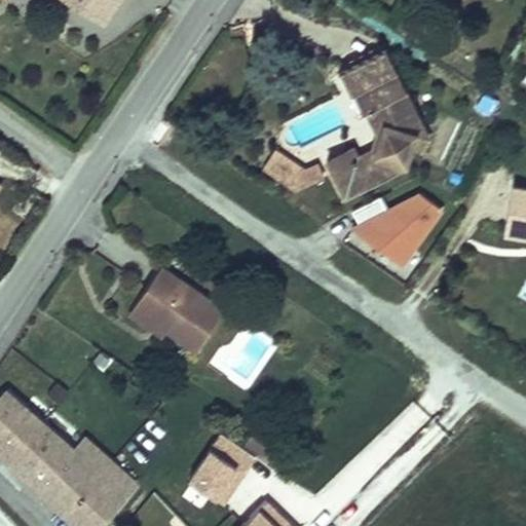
[(114,0),(73,0),(101,20),(114,0)]
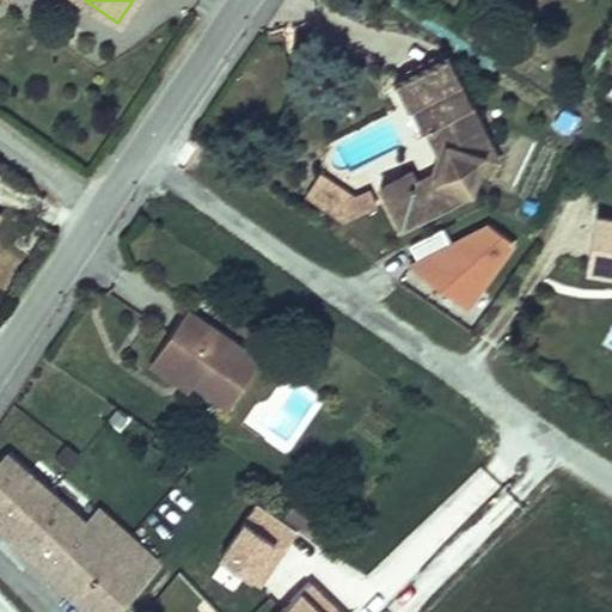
[(424,37),(372,62),(385,92),(392,90),(407,117),(412,114),(421,132),(409,154),(389,164),(384,154),(356,169),(374,209),(446,172),(466,118),(424,37)]
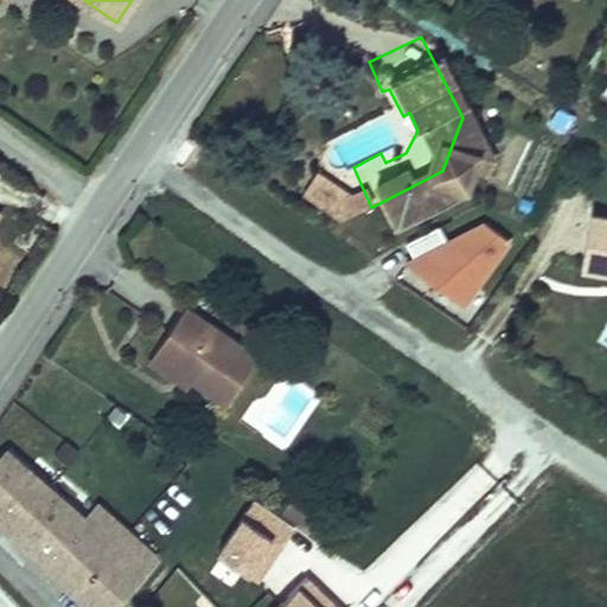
[(323,180),(292,160),(280,180),(319,204),(346,192),(338,174),(323,180)]
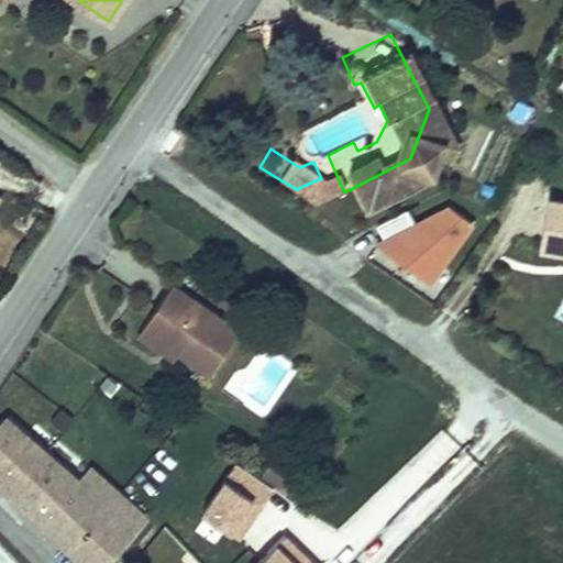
[(562,198),(545,196),(537,245),(562,250),(562,198)]
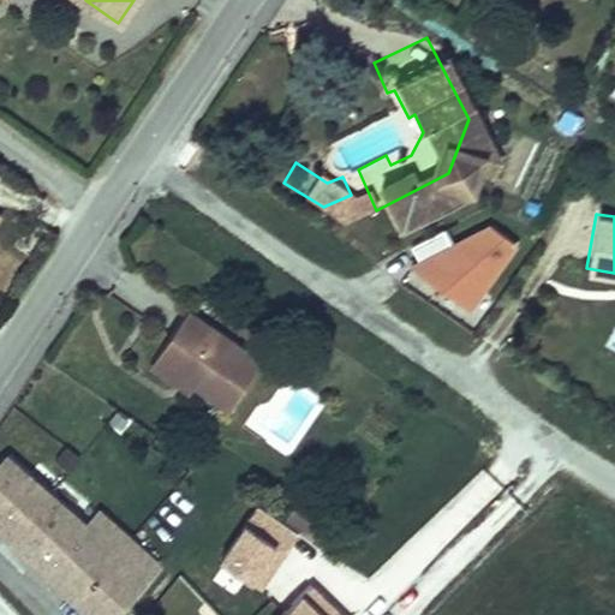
[(423,263),(416,269),(471,312),(518,246),(489,226),(451,245),(446,233),(416,246),(423,263)]
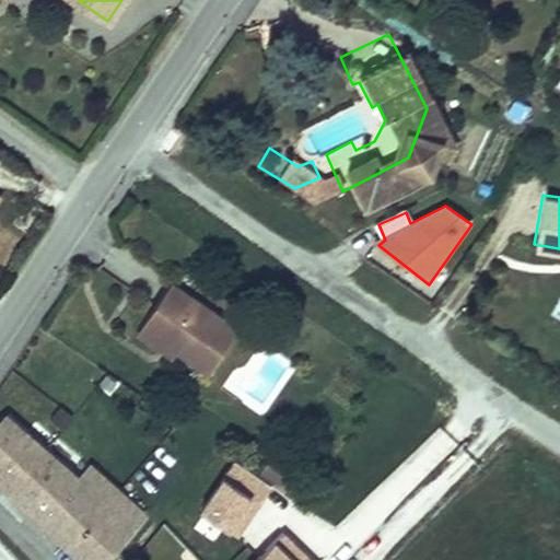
[(152,283),(120,337),(161,361),(164,356),(195,375),(224,326),(152,283)]
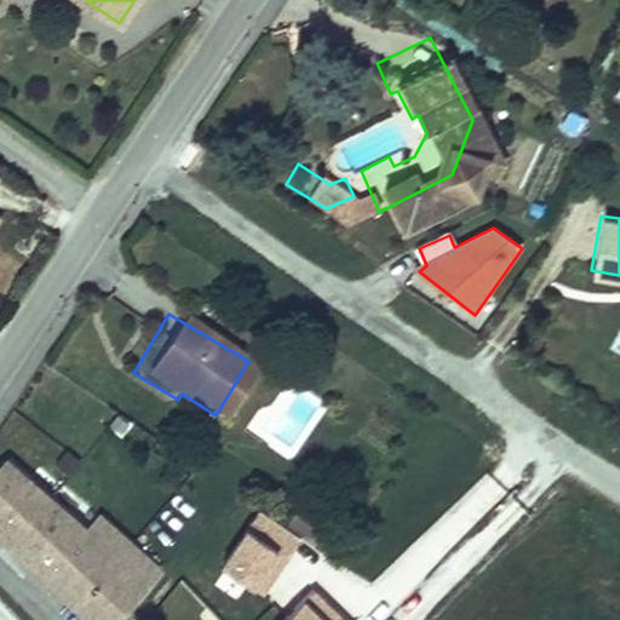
[(0,463),(0,461),(0,541),(89,619),(108,619),(158,564),(97,510),(78,532),(55,511),(62,503),(36,480),(29,488),(0,463)]
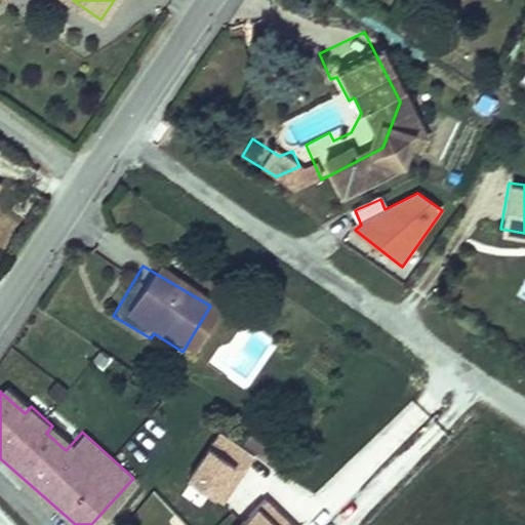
[(223,507),(255,458),(218,432),(186,481),(223,507)]
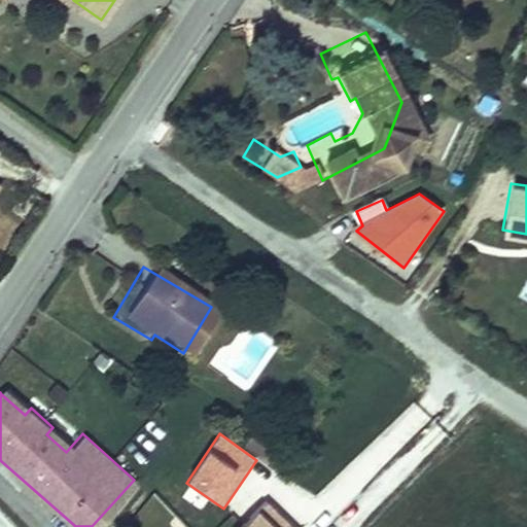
[(290,526),(267,503),(242,526),(290,526)]
